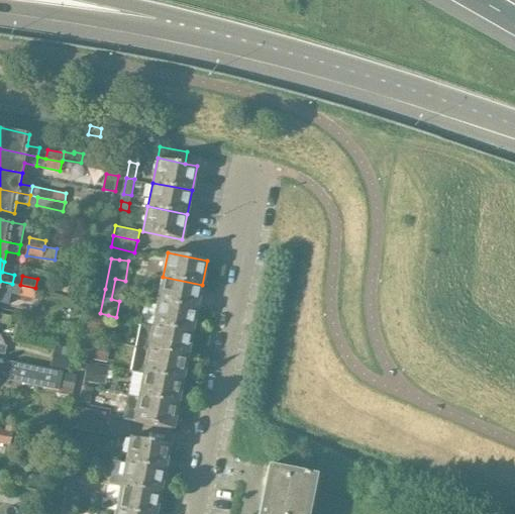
[(202,285),(163,277),(158,300),(197,308),(202,285)]
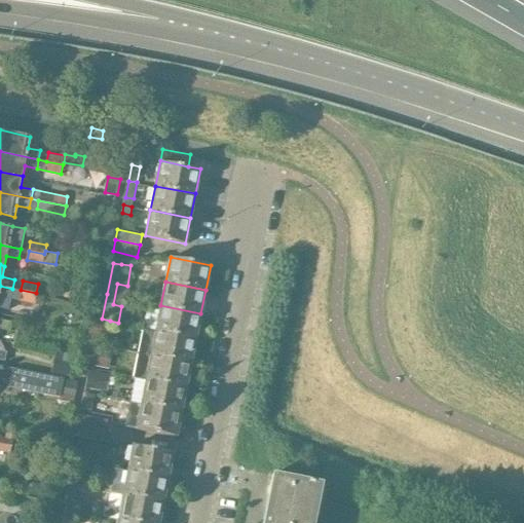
[(12,289),(0,286),(0,295),(11,297),(12,289)]
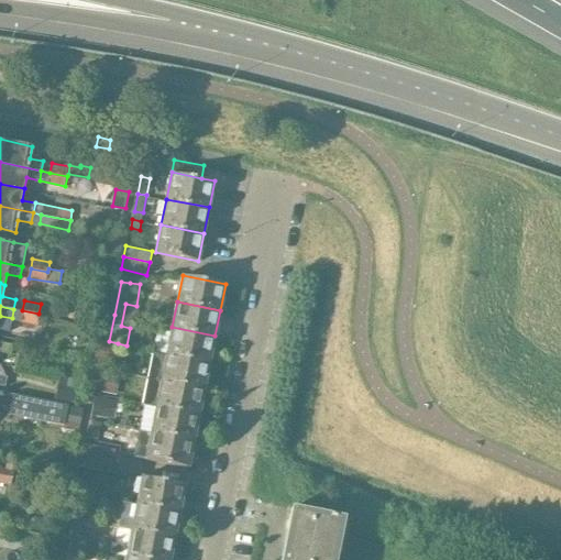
[(46,325),(47,318),(47,316),(39,314),(22,310),(20,320),(46,325)]
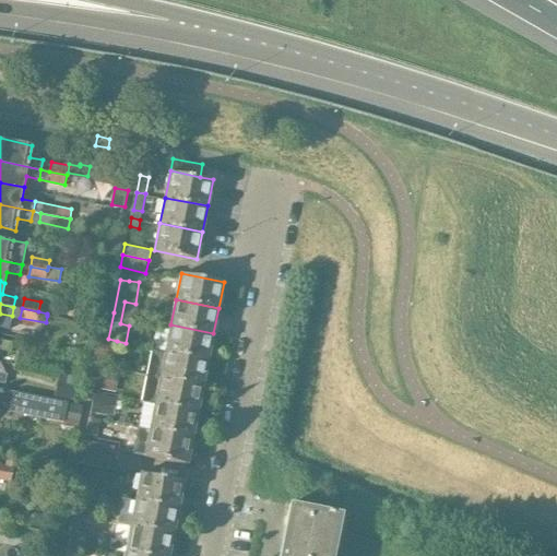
[(213,333),(170,324),(165,351),(209,359),(213,333)]
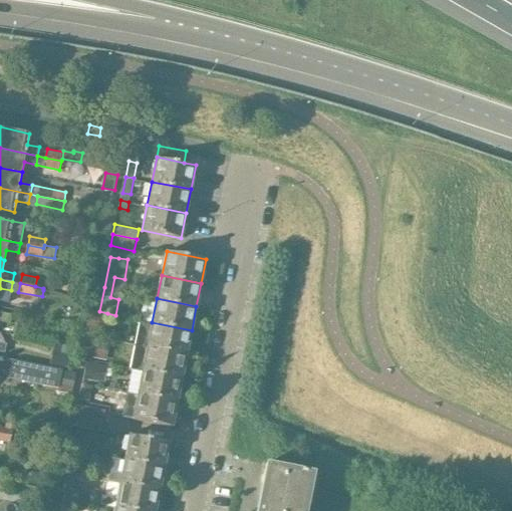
[(13,313),(0,310),(0,330),(3,331),(5,320),(11,321),(13,313)]
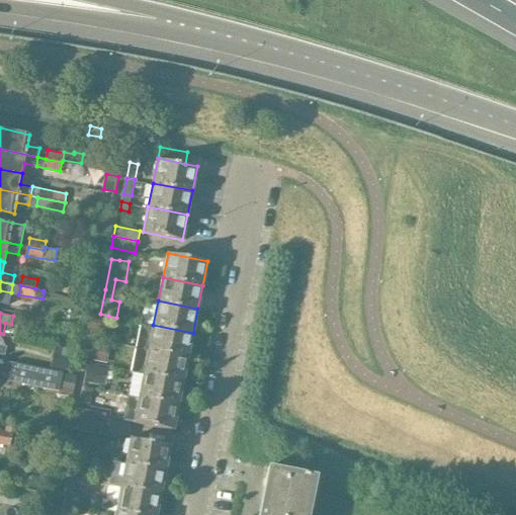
[(105,335),(108,316),(100,314),(90,313),(86,331),(105,335)]
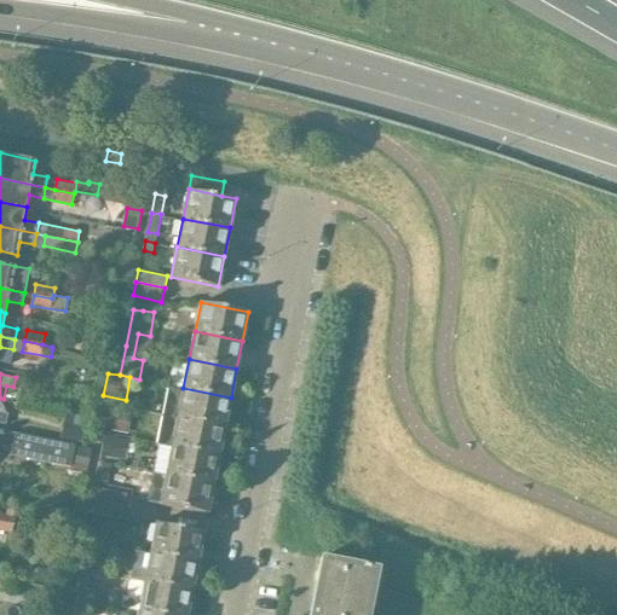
[(225,425),(231,398),(183,388),(169,386),(163,413),(225,425)]
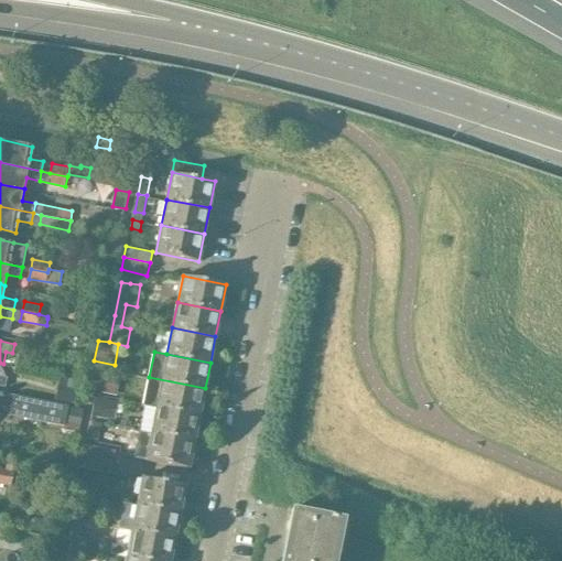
[(55,399),(77,403),(82,379),(61,375),(55,399)]
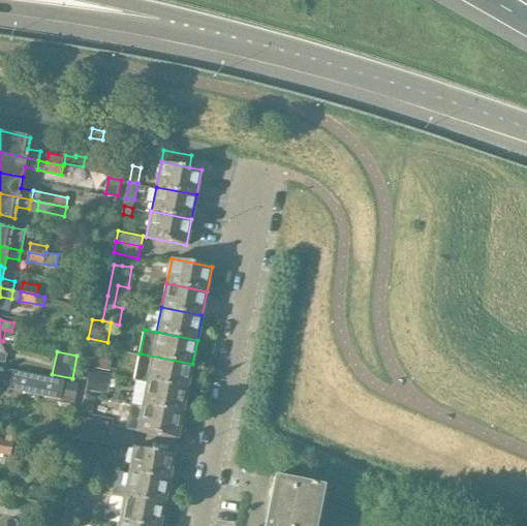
[(187,389),(192,364),(140,353),(134,378),(147,380),(187,389)]
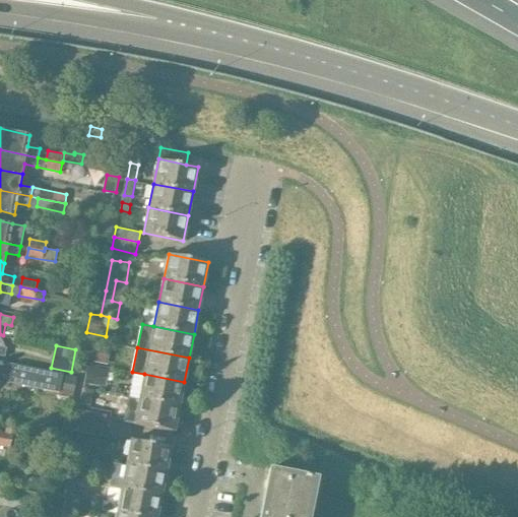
[(77,376),(63,373),(13,363),(9,381),(59,391),(59,393),(73,396),(77,376)]
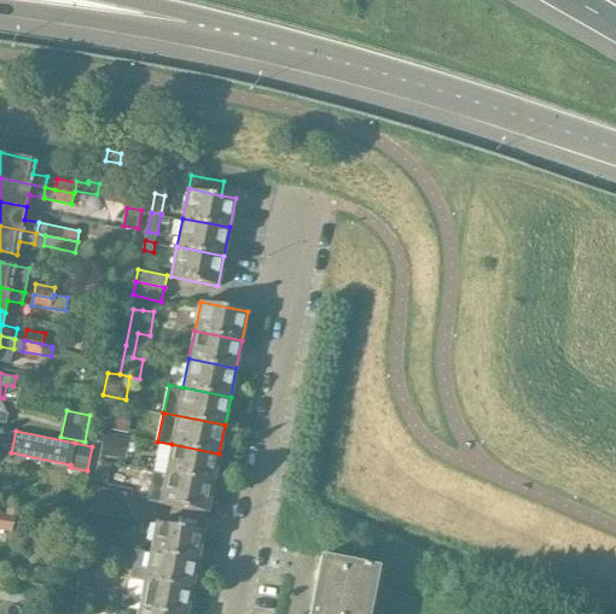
[(108,431),(102,449),(126,456),(132,437),(108,431)]
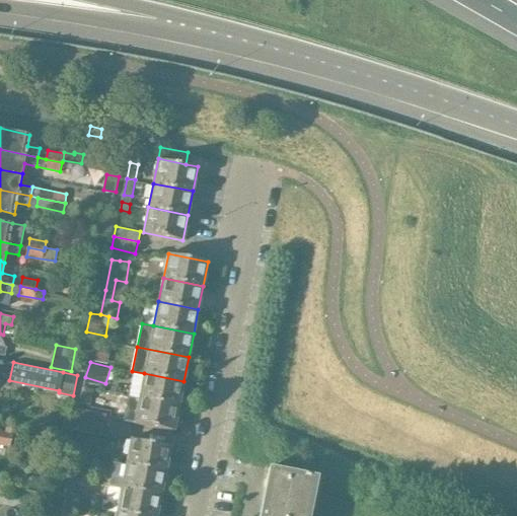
[(183,381),(144,373),(139,397),(179,404),(183,381)]
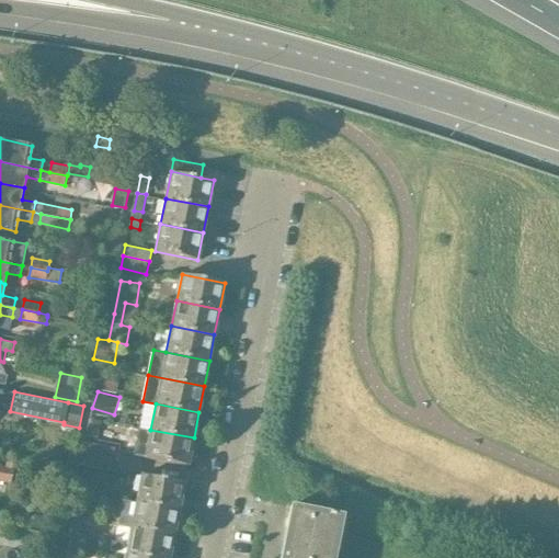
[(101,426),(92,425),(90,434),(99,435),(101,426)]
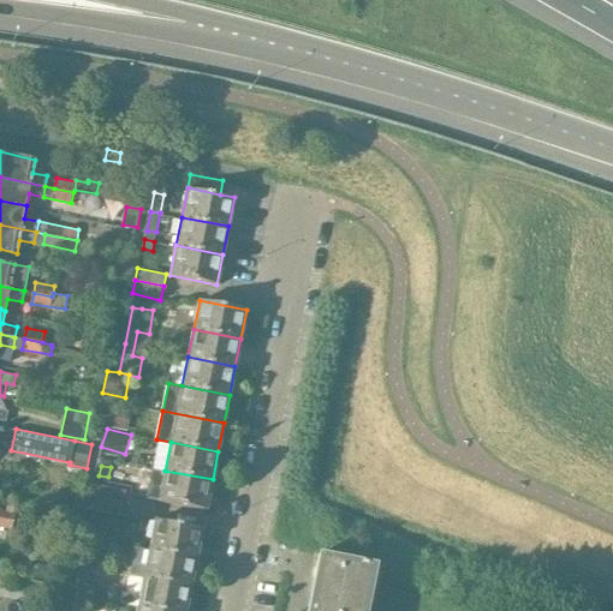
[(207,509),(213,479),(165,471),(153,468),(148,497),(207,509)]
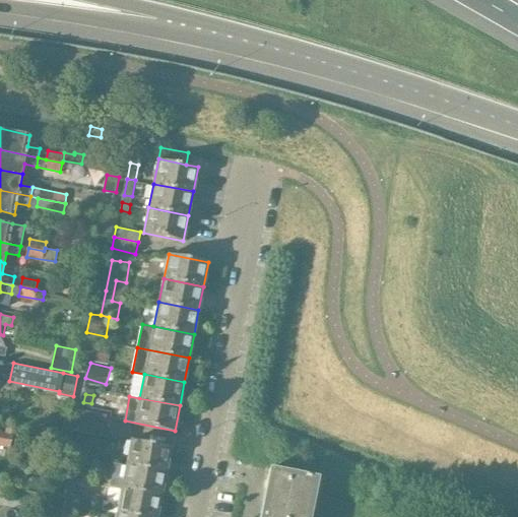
[(82,409),(71,407),(69,418),(80,421),(82,409)]
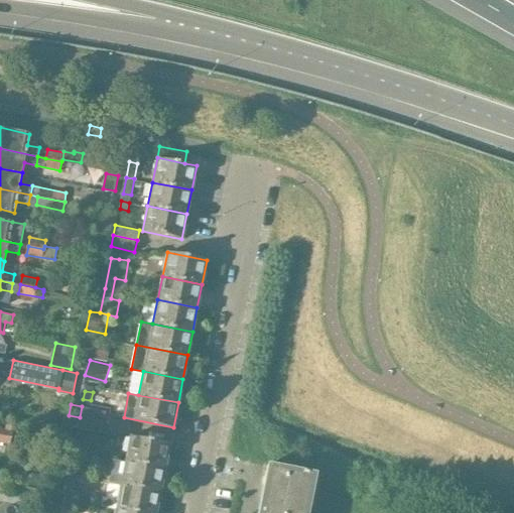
[(106,411),(82,406),(80,417),(104,422),(106,411)]
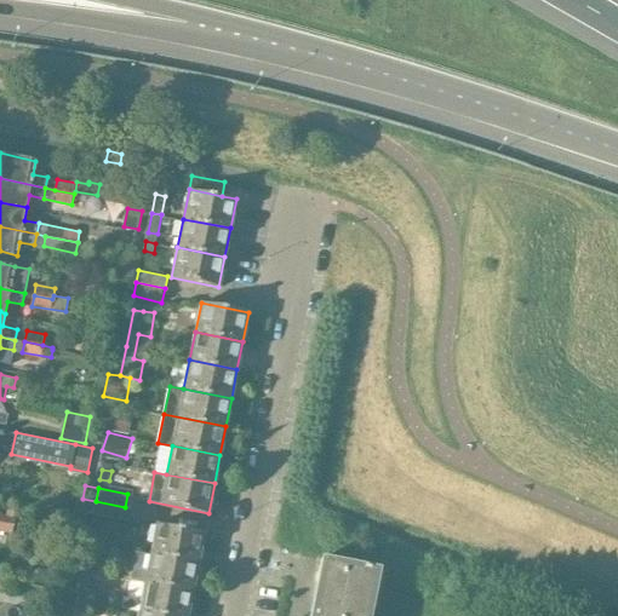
[(78,498),(72,525),(73,525),(83,528),(86,512),(89,513),(93,513),(96,501),(78,498)]
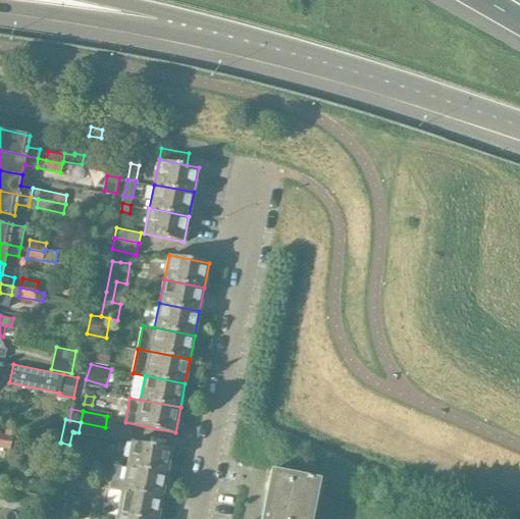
[(105,427),(81,422),(79,432),(103,437),(105,427)]
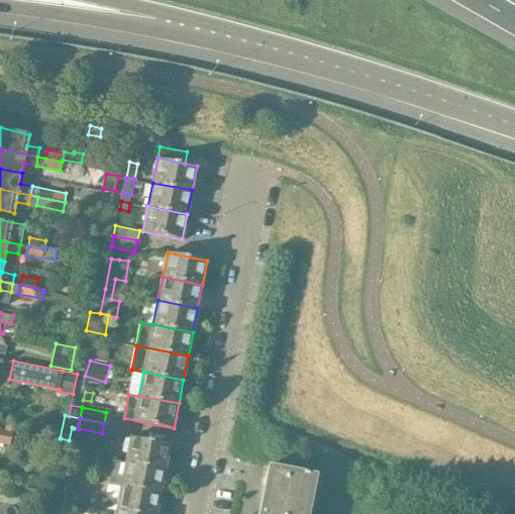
[(48,420),(45,434),(59,436),(62,423),(48,420)]
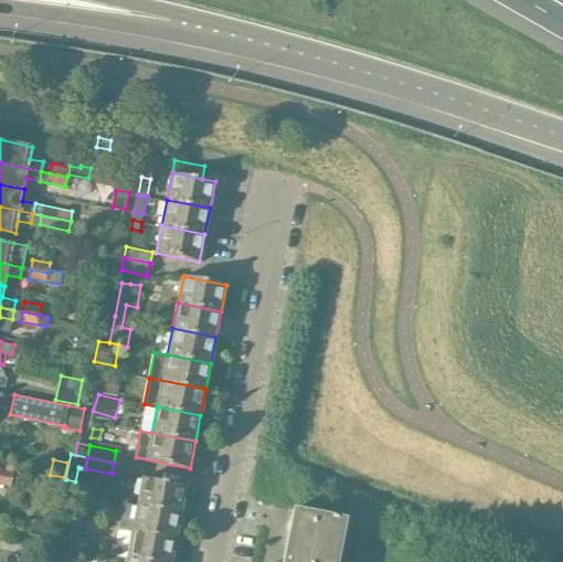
[(0,467),(0,481),(11,484),(13,470),(0,467)]
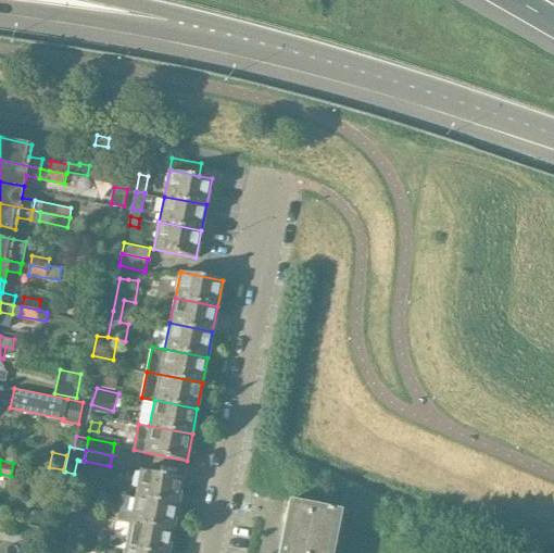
[(183,478),(140,469),(135,495),(178,504),(183,478)]
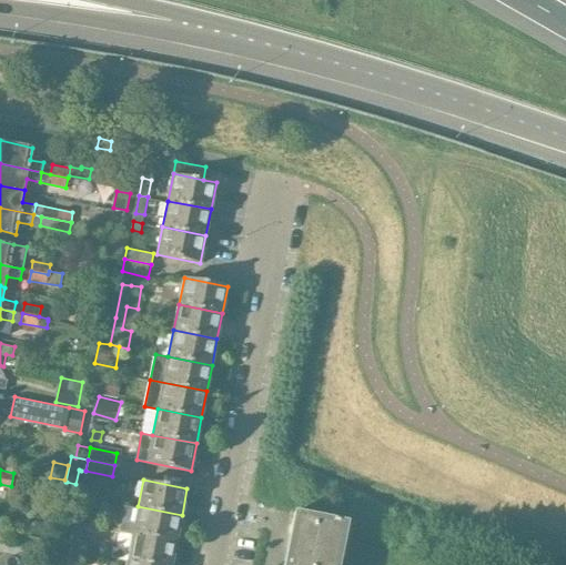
[(89,497),(80,495),(77,513),(86,514),(89,497)]
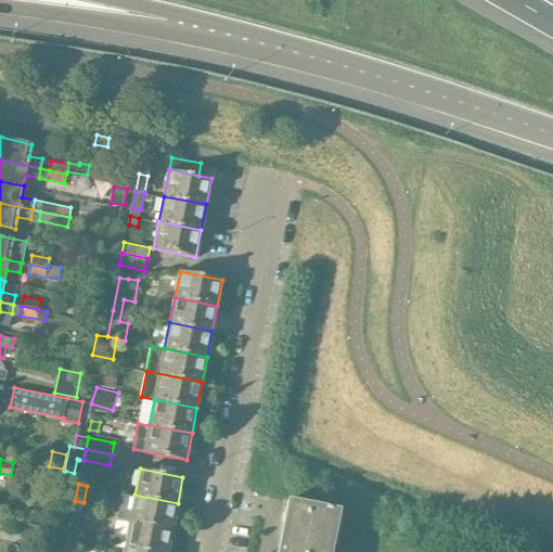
[(178,503),(134,495),(130,520),(172,528),(178,503)]
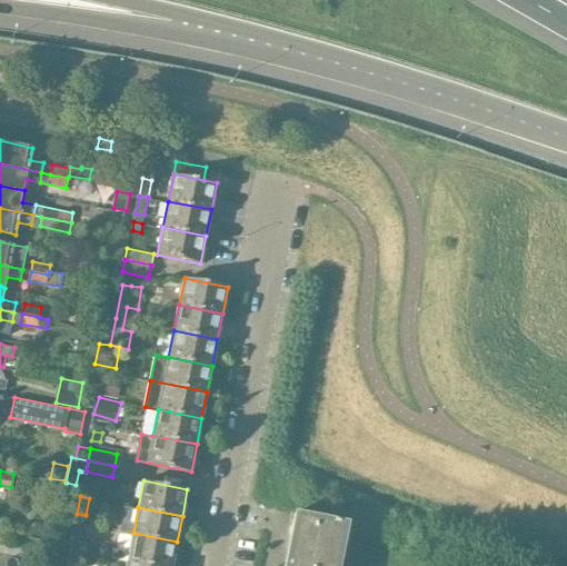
[(295,547),(290,565),(339,565),(348,523),(296,513),(291,534),(295,535),(292,547),(295,547)]
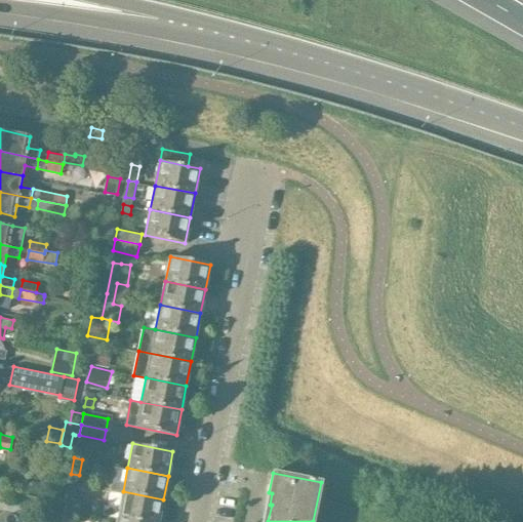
[(77,487),(69,485),(65,506),(73,507),(77,487)]
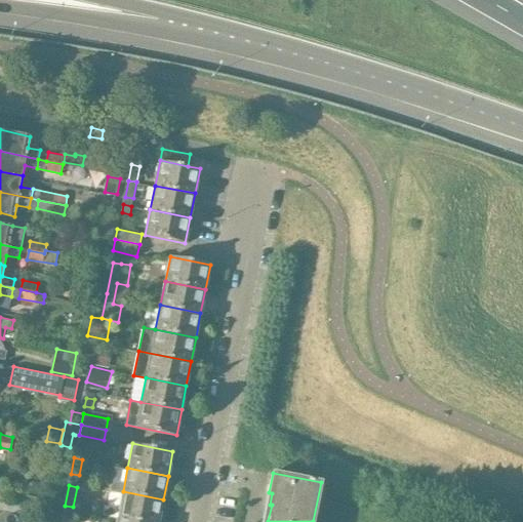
[(158,521),(163,499),(123,491),(118,516),(149,521),(158,521)]
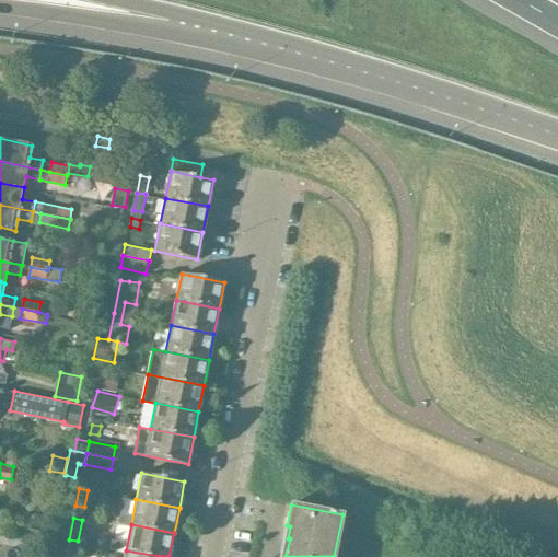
[(74,556),(78,541),(69,540),(65,556),(74,556)]
